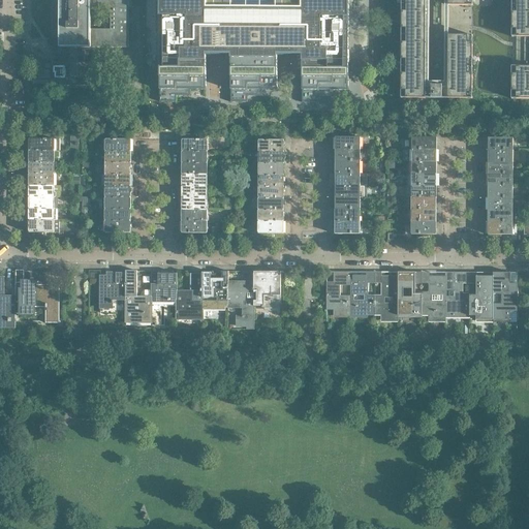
[(103,63),(85,63),(85,48),(129,48),(129,34),(129,8),(128,0),(53,0),(53,38),(50,38),(50,47),(58,47),(58,44),(62,44),(62,48),(70,48),(70,63),(53,63),(53,86),(103,86),(103,63)]
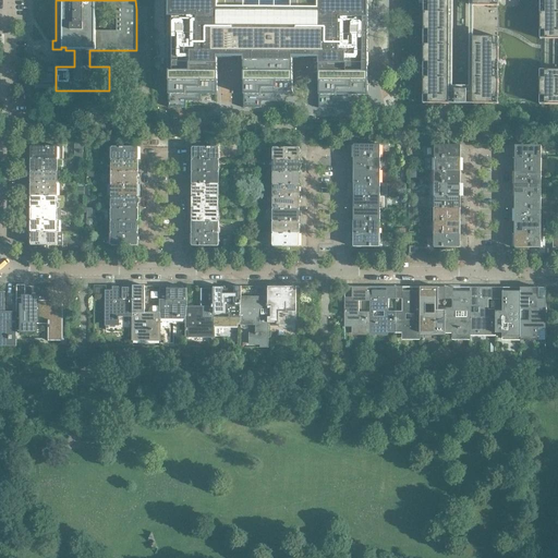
[(367,0),(168,0),(168,108),(186,108),(186,101),(201,101),(201,95),(218,95),(218,59),(244,59),(243,108),(254,108),(257,108),(262,108),(262,101),(276,101),(276,95),(293,95),(293,59),(319,59),(318,109),(337,109),(337,102),(351,102),(351,96),(368,96),(367,0)]
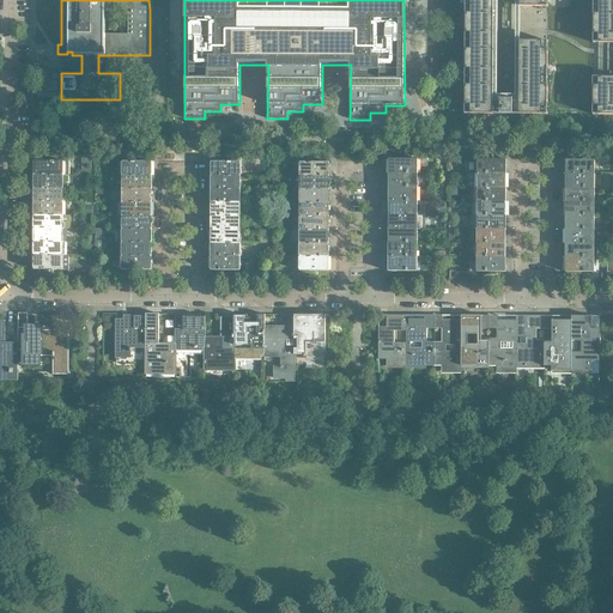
[(547,115),(547,0),(465,0),(465,114),(547,115)]
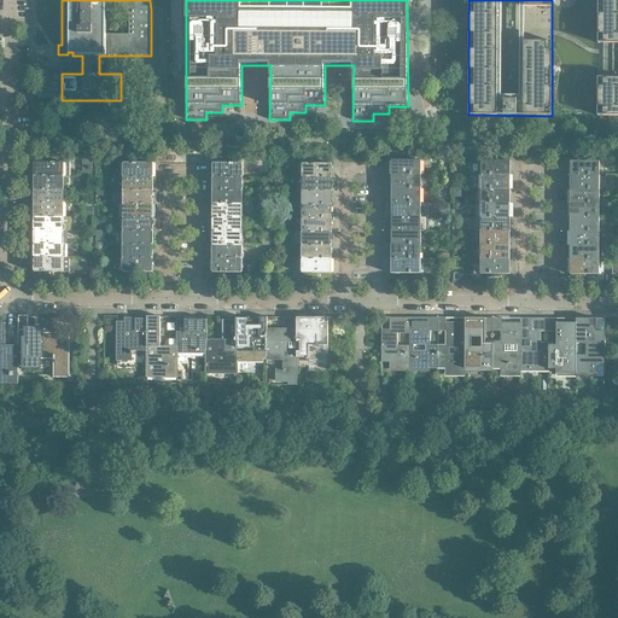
[(617,0),(598,0),(598,77),(598,89),(598,116),(617,115),(617,0)]
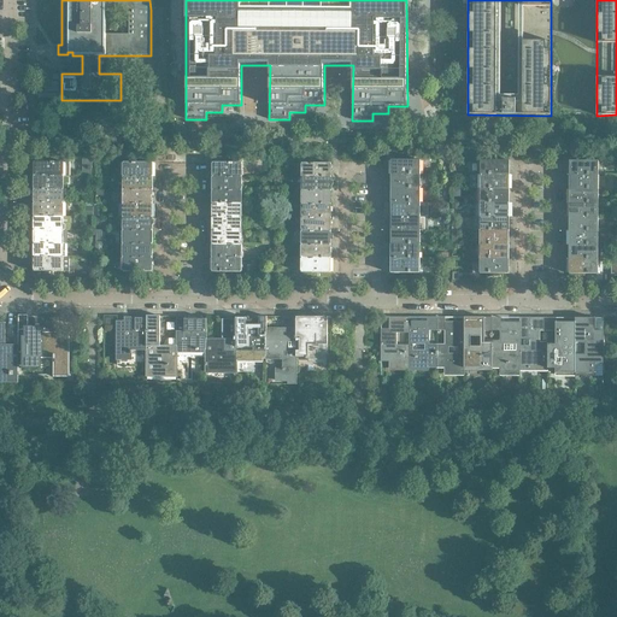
[(64,157),(64,147),(52,147),(52,157),(64,157)]
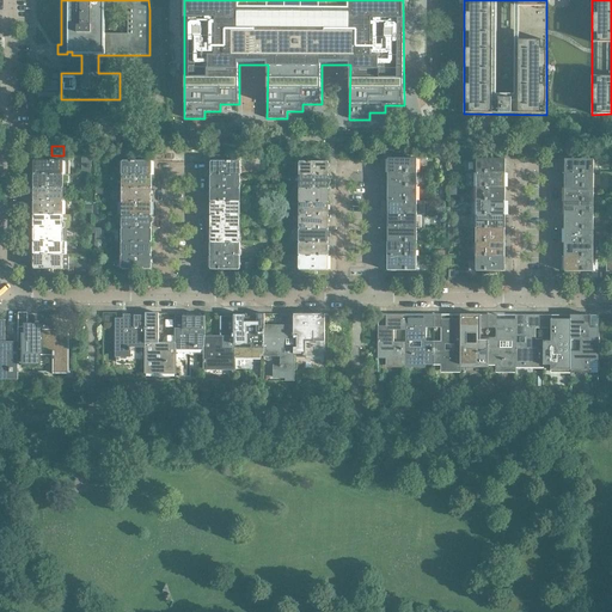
[(63,175),(63,161),(63,155),(51,155),(51,161),(35,161),(35,175),(63,175)]
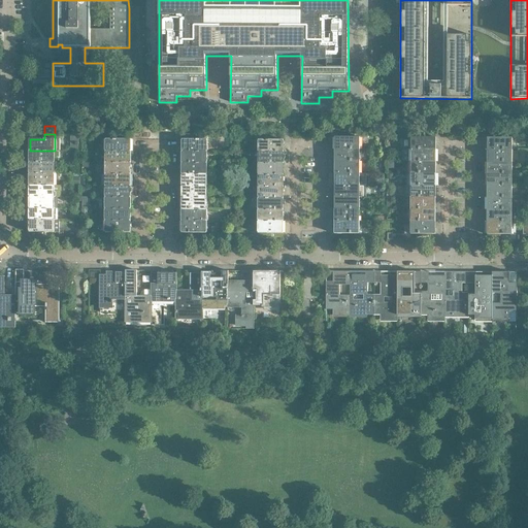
[(360,150),(360,137),(335,137),(335,150),(360,150)]
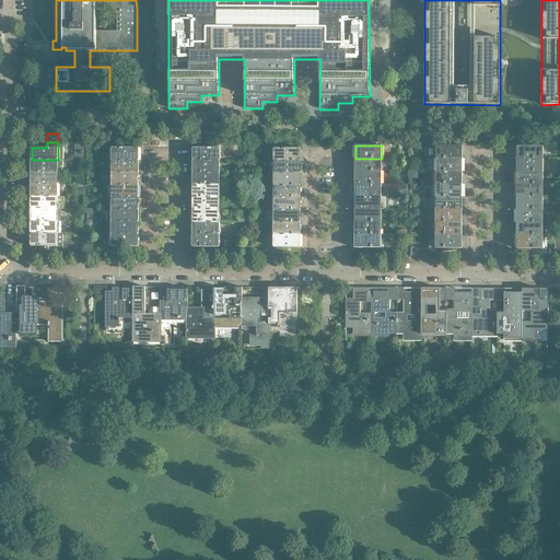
[(463,159),(463,146),(436,146),(436,159),(463,159)]
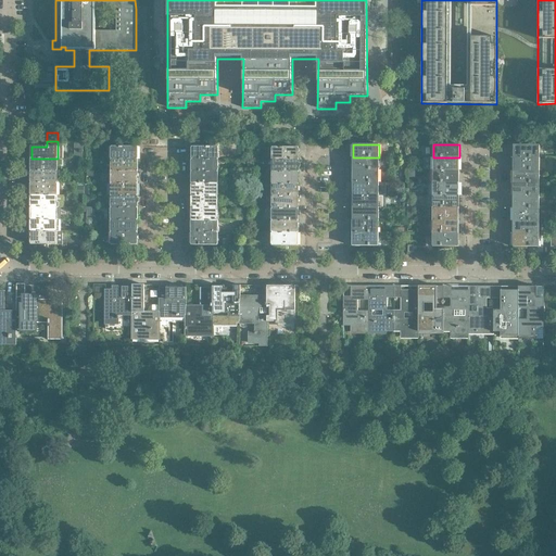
[(540,159),(540,146),(514,146),(514,159),(540,159)]
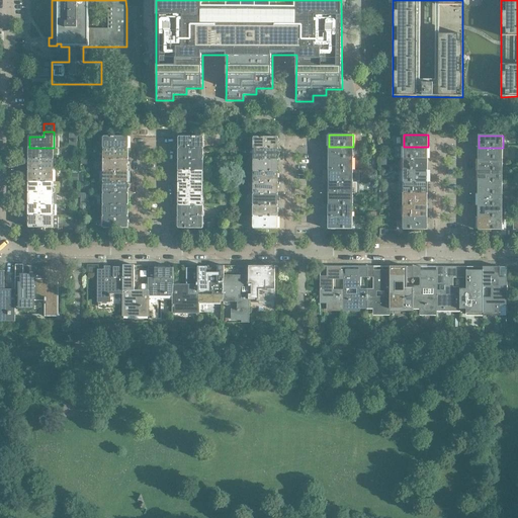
[(128,149),(128,137),(104,137),(104,149),(128,149)]
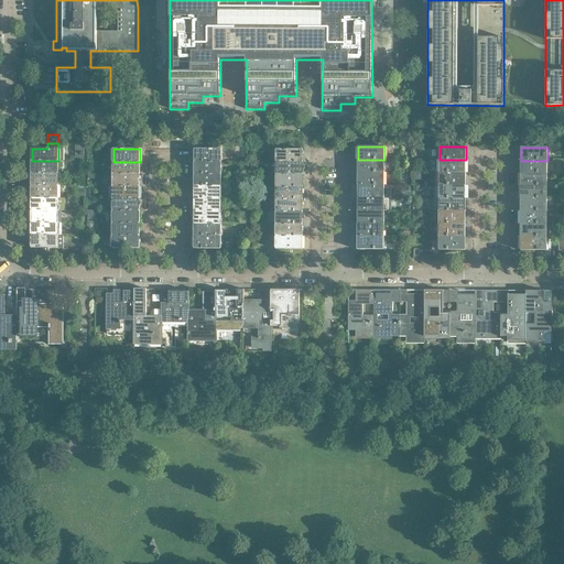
[(221,162),(221,149),(195,149),(195,162),(221,162)]
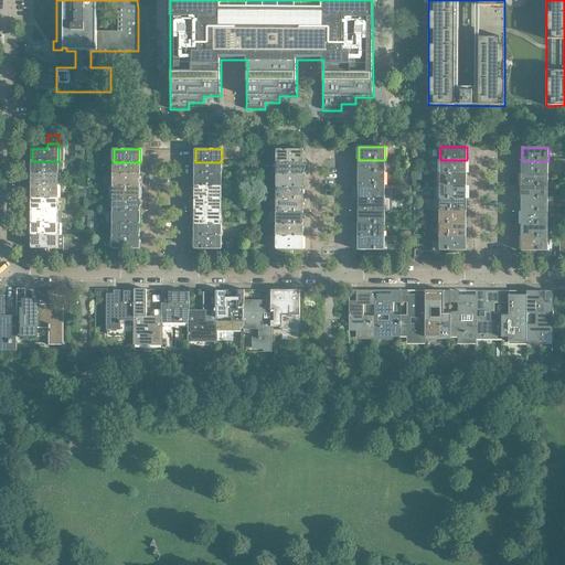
[(304,163),(304,150),(277,150),(277,162),(304,163)]
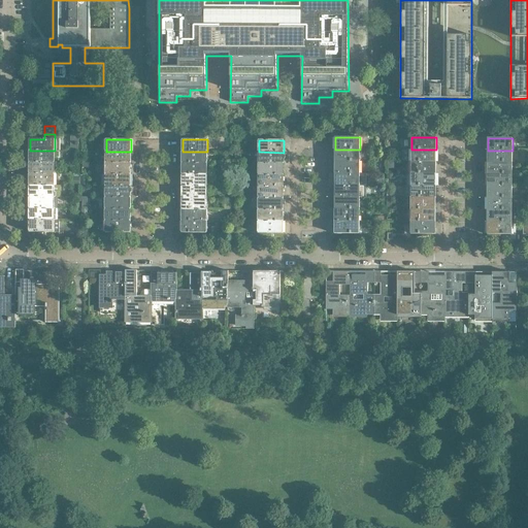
[(360,162),(360,150),(335,150),(335,162),(360,162)]
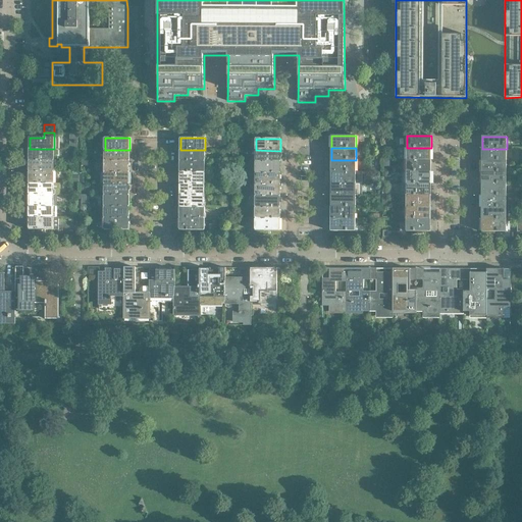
[(431,160),(431,148),(407,148),(407,160),(431,160)]
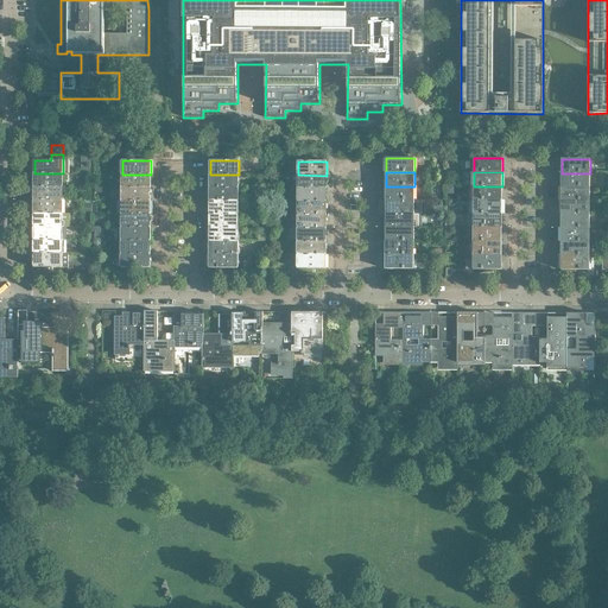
[(63,187),(63,173),(35,173),(35,187),(63,187)]
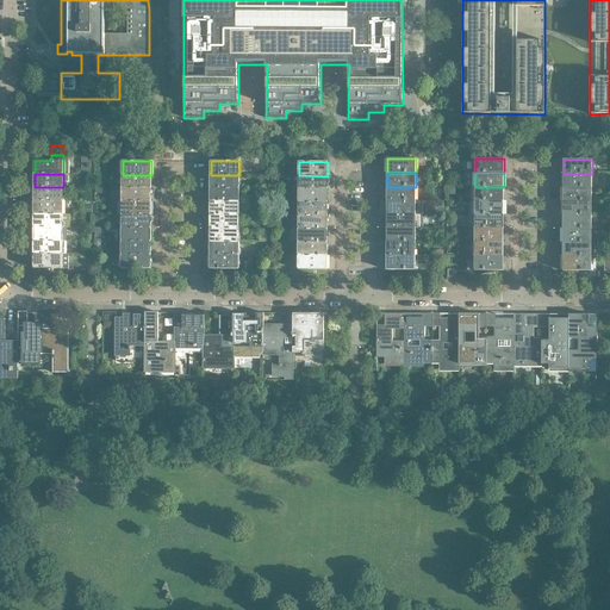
[(592,187),(592,174),(564,174),(564,187),(592,187)]
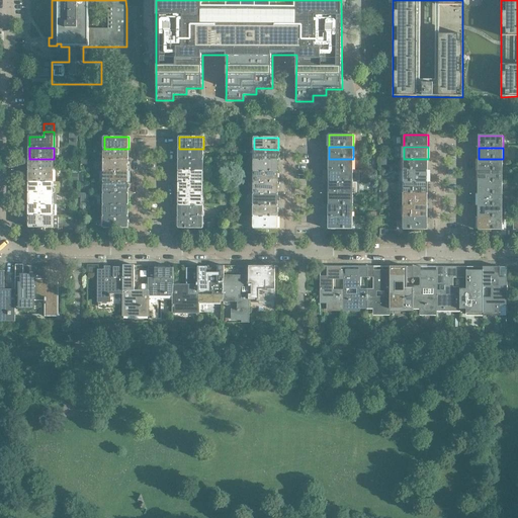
[(128,160),(128,149),(104,149),(104,160),(128,160)]
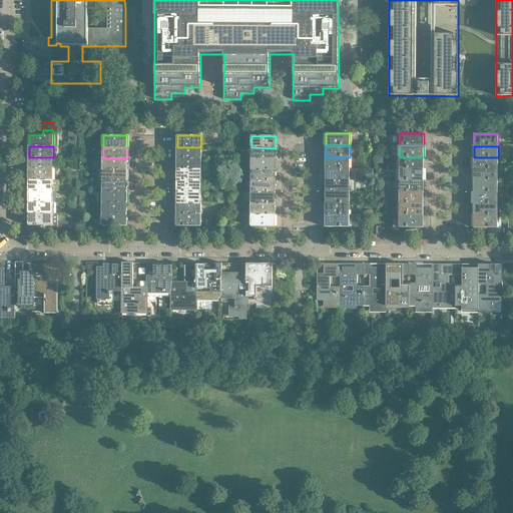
[(201,158),(201,147),(177,147),(177,158),(201,158)]
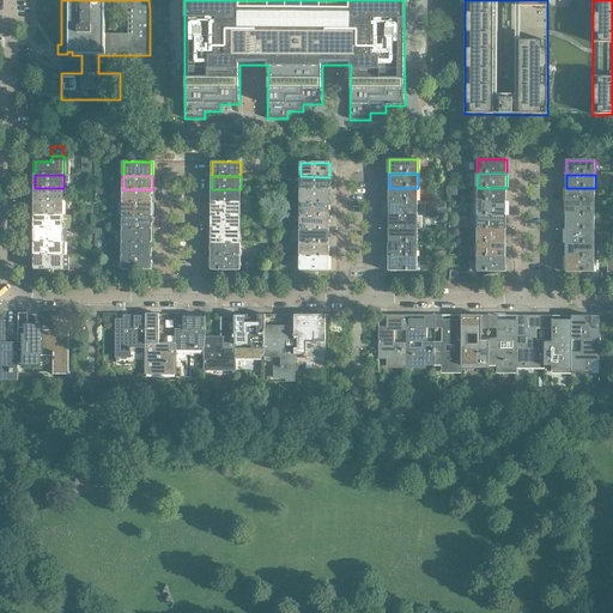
[(329,190),(329,177),(301,176),(301,190),(329,190)]
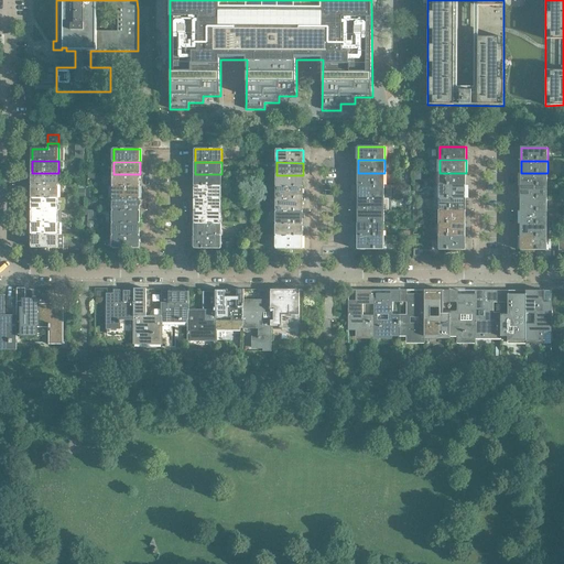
[(58,186),(58,173),(32,173),(32,186),(58,186)]
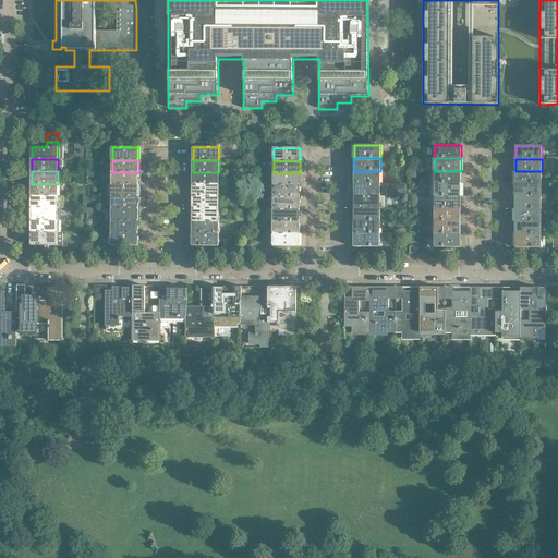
[(380,183),(380,171),(354,171),(354,183),(380,183)]
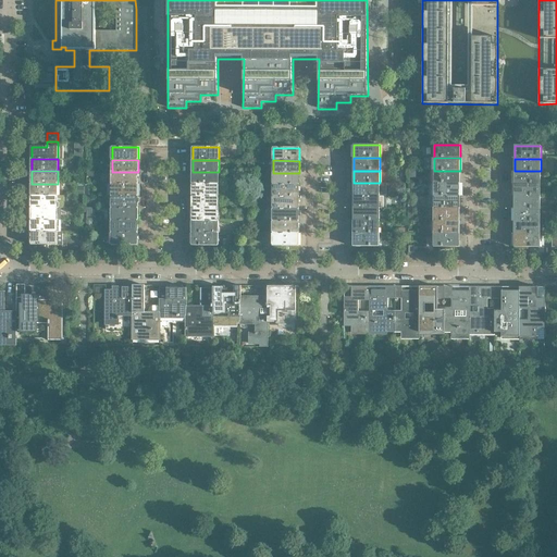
[(460,184),(460,171),(434,171),(434,183),(460,184)]
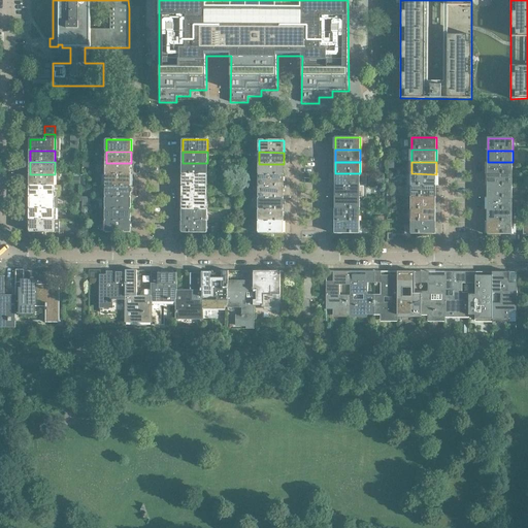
[(513,174),(513,162),(488,162),(488,174),(513,174)]
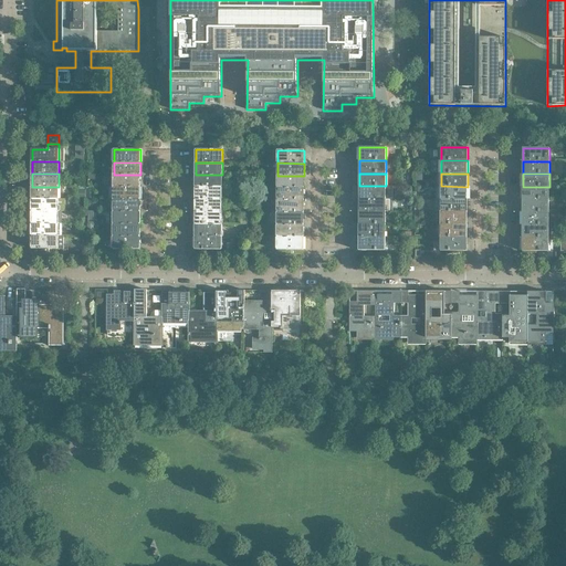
[(140,187),(140,175),(114,175),(114,187),(140,187)]
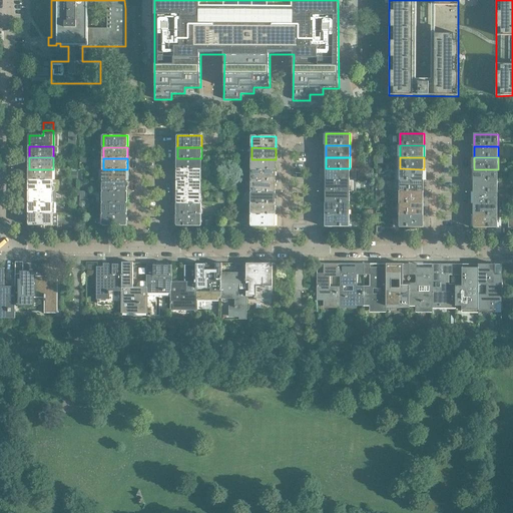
[(201,170),(201,158),(177,158),(177,169),(201,170)]
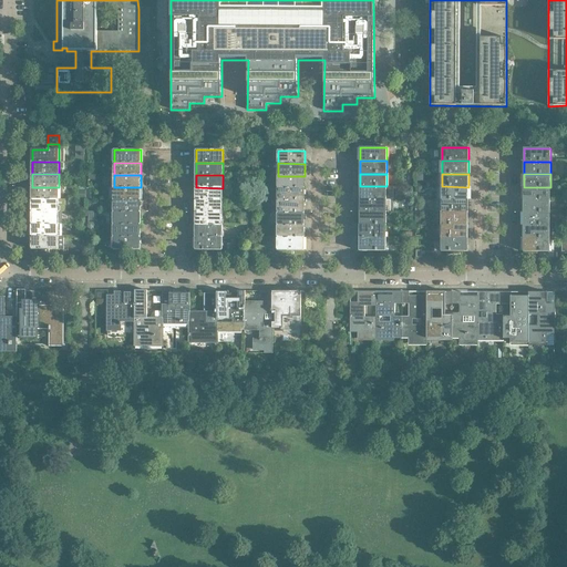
[(305,188),(305,176),(278,176),(278,188),(305,188)]
